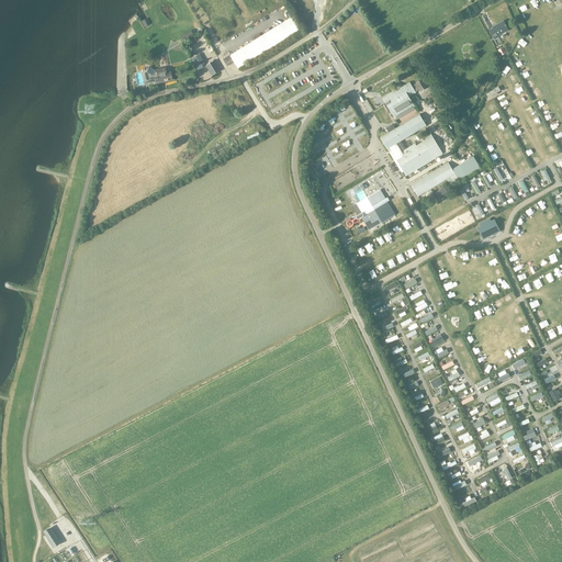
[(256,40),(229,56),(223,60),(227,67),(234,63),(238,68),(300,30),(292,18),(260,36),(259,34),(254,36),(256,40)]
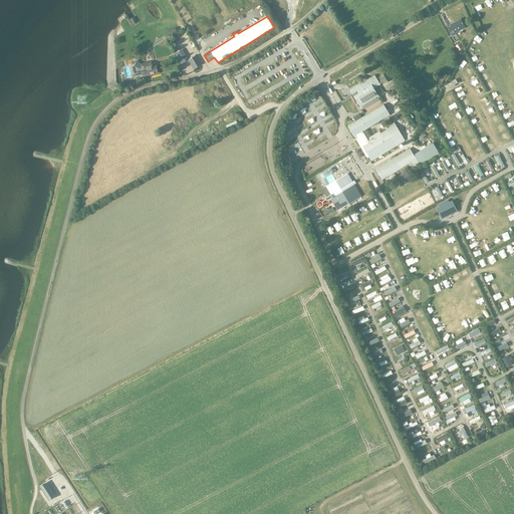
[(138,22),(135,17),(130,20),(133,25),(138,22)]
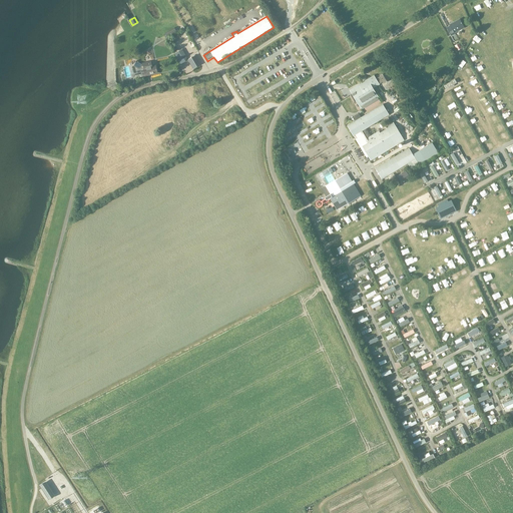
[(464,28),(459,20),(450,25),(450,26),(447,28),(451,36),(455,34),(454,33),(464,28)]
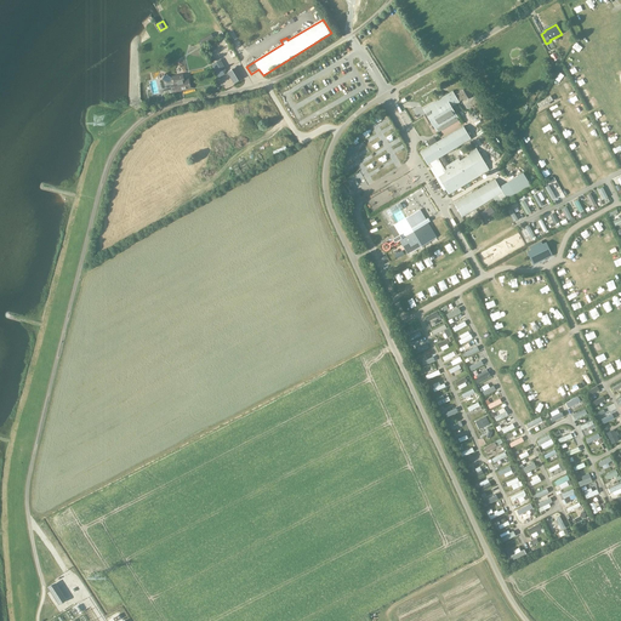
[(211,34),(199,40),(203,46),(214,39),(211,34)]
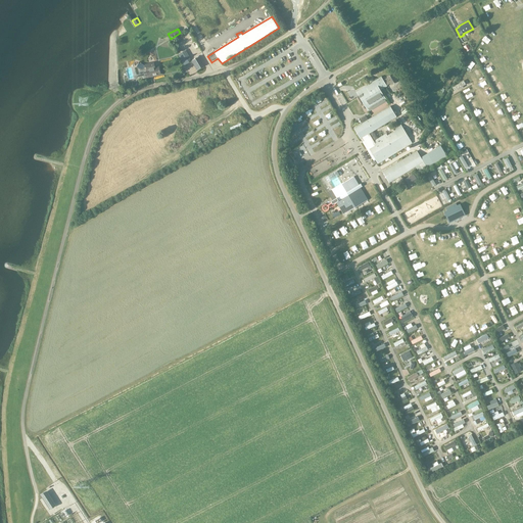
[(185,50),(178,55),(183,63),(188,60),(190,58),(186,50),(185,50)]
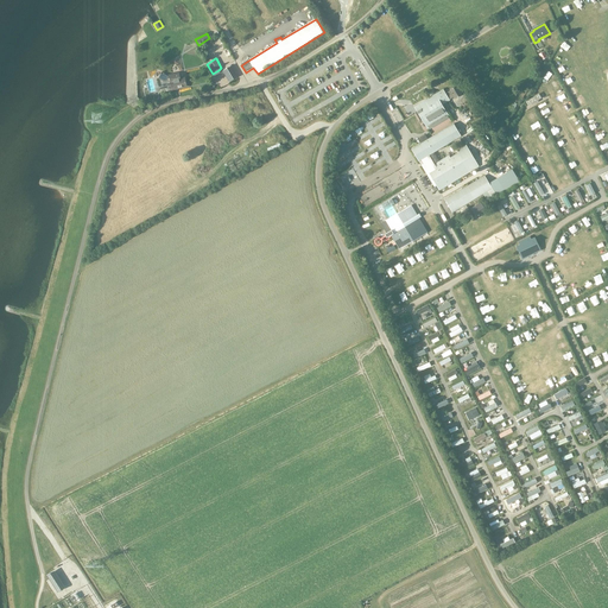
[(238,76),(232,67),(223,71),(229,82),(238,76)]
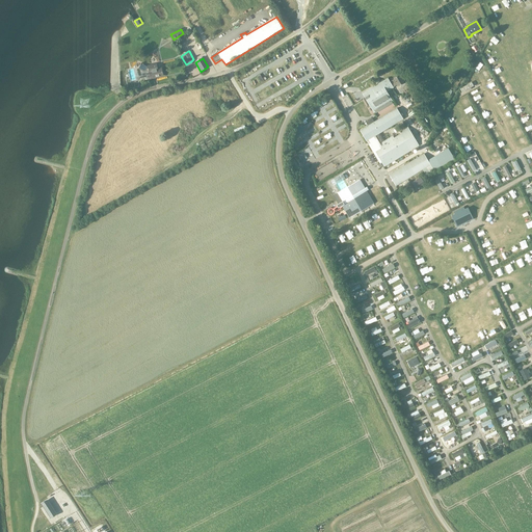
[(161,69),(158,70),(156,63),(148,65),(148,68),(141,63),(138,69),(145,73),(149,72),(151,79),(163,76),(161,69)]
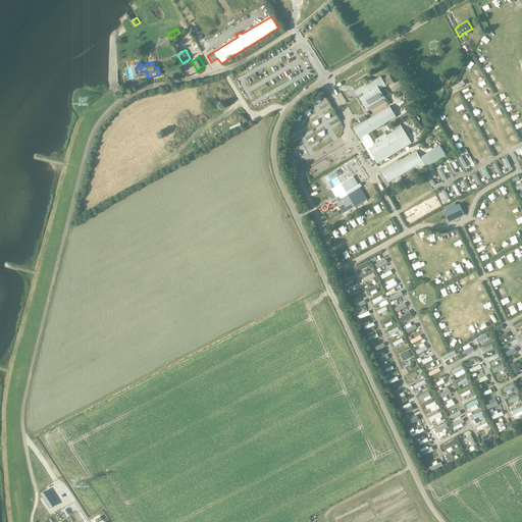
[(367,111),(385,100),(379,90),(385,87),(384,85),(388,83),(390,85),(397,82),(392,73),(385,77),(386,77),(382,81),(380,76),(356,92),(367,111)]
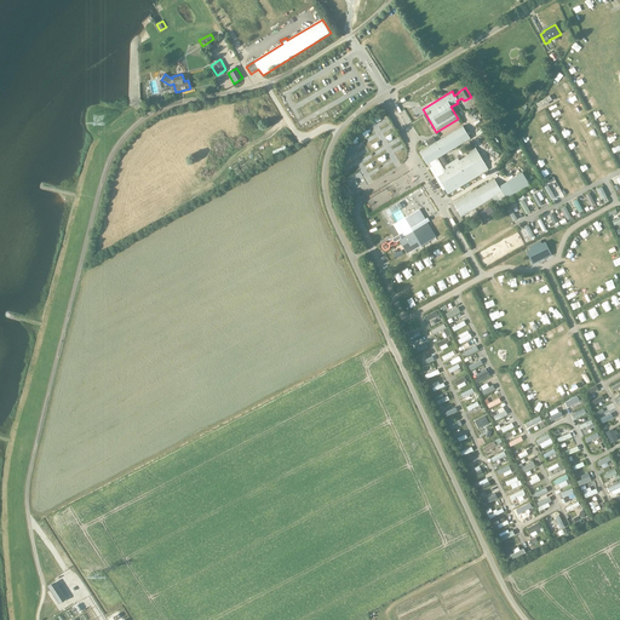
[(550,96),(535,104),(538,108),(552,101),(550,96)]
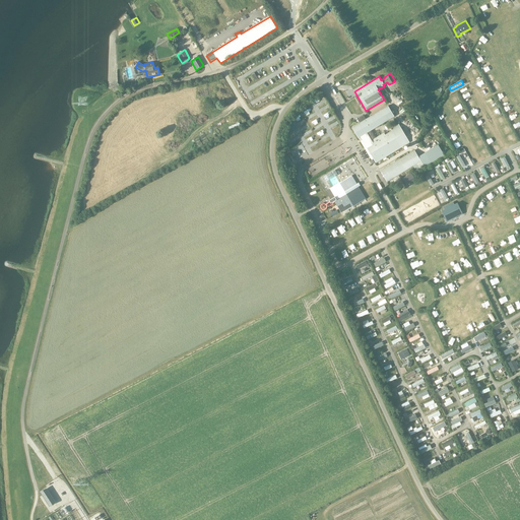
[(361,123),(351,128),(371,160),(373,159),(376,163),(409,142),(398,124),(390,129),(391,131),(385,135),(384,133),(372,140),(367,133),(394,117),(388,106),(366,120),(364,116),(358,119),(360,121),(361,123)]
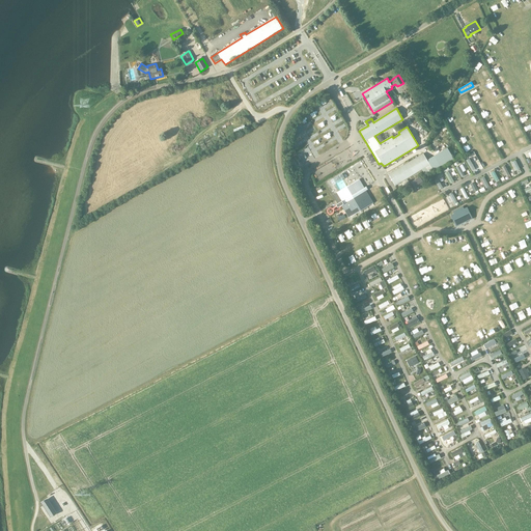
[(447,148),(427,161),(434,170),(453,158),(447,148)]
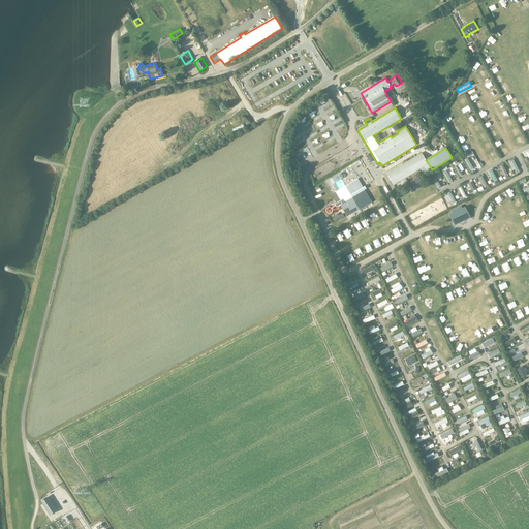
[(422,153),(386,174),(394,185),(421,168),(424,175),(432,169),(426,160),(422,153)]
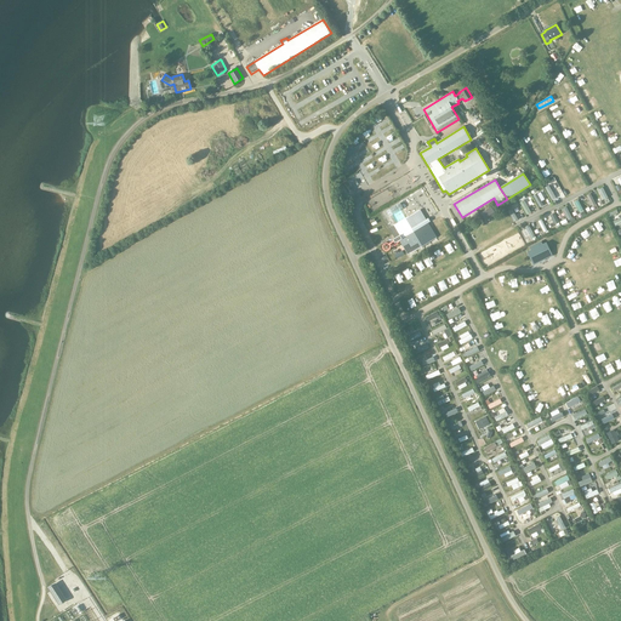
[(548,184),(543,187),(551,199),(556,197),(548,184)]
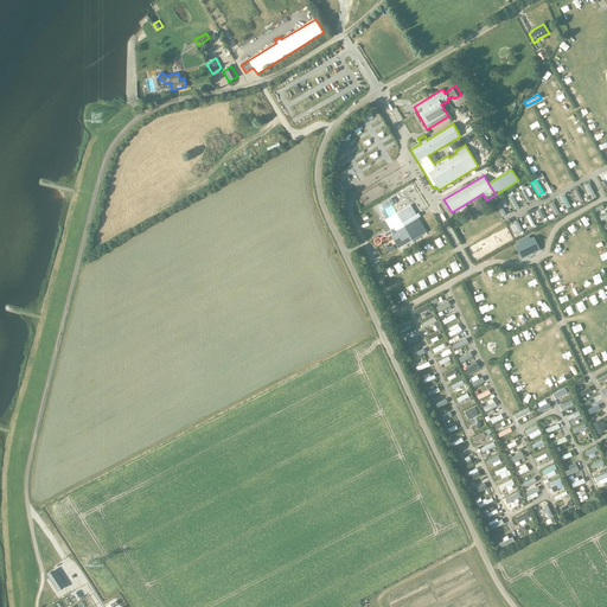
[(587,195),(593,192),(588,181),(582,184),(587,195)]
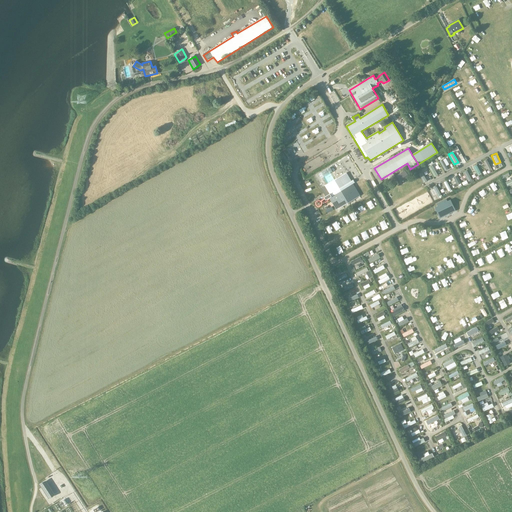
[(451,167),(448,162),(445,164),(442,157),(438,160),(444,171),(451,167)]
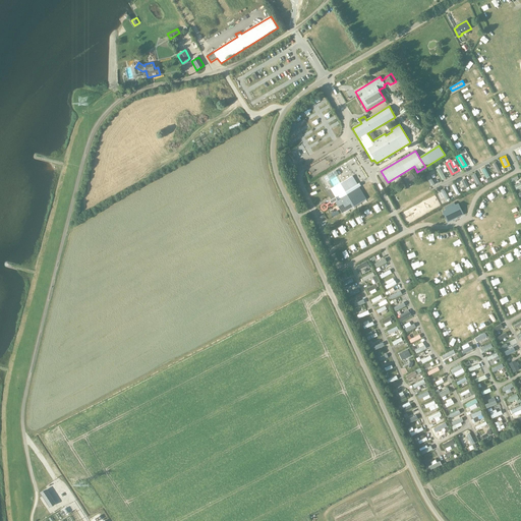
[(438,166),(440,165),(439,163),(433,166),(442,179),(444,177),(438,166)]
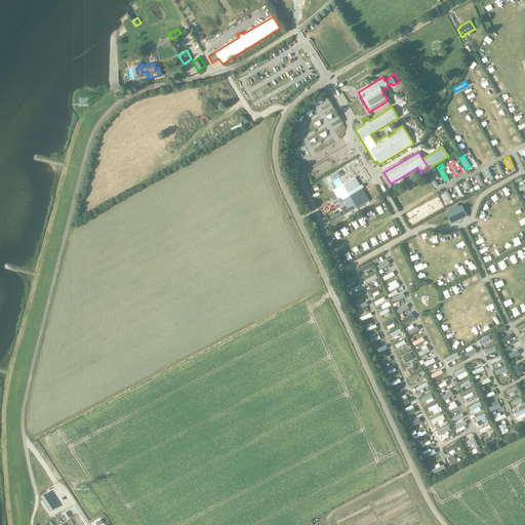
[(346,184),(338,171),(326,178),(333,191),(329,193),(333,201),(332,202),(334,205),(337,203),(345,215),(369,201),(362,189),(363,188),(364,188),(362,185),(360,186),(355,177),(346,184)]
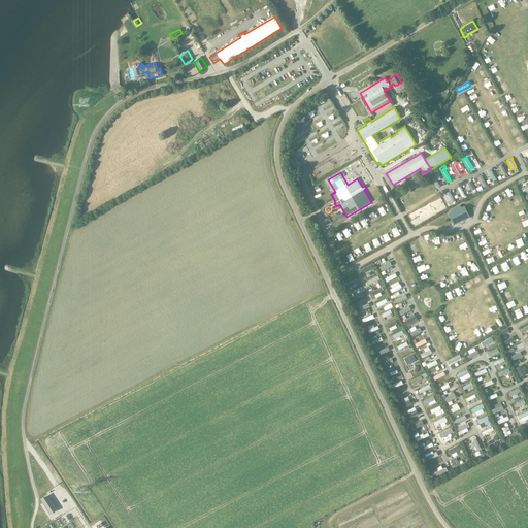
[(410,186),(413,189),(419,185),(422,183),(418,175),(408,182),(410,186)]
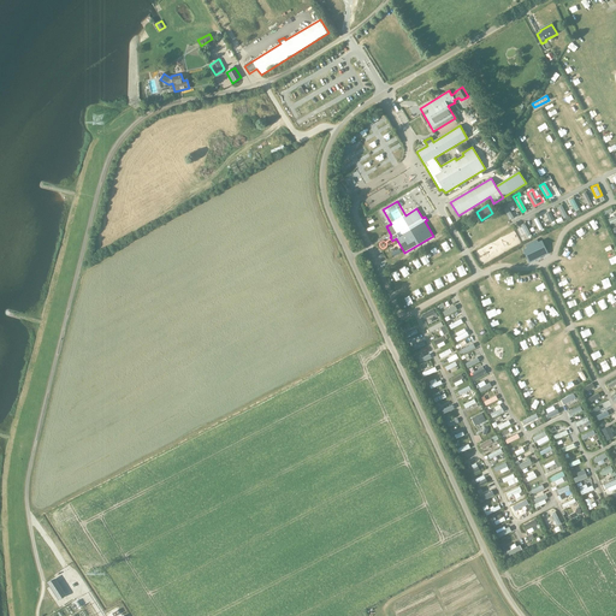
[(542,212),(544,217),(548,215),(549,220),(552,219),(549,209),(542,212)]
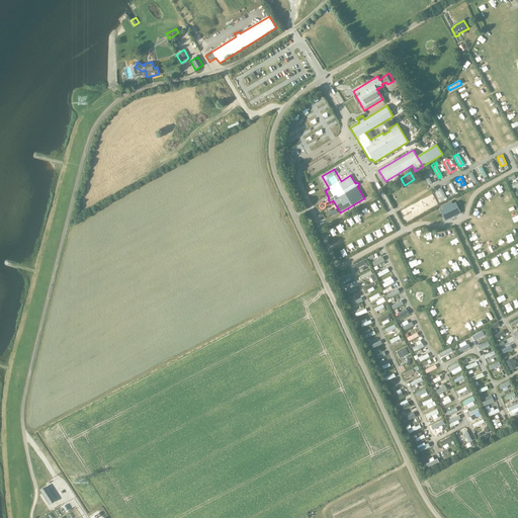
[(440,186),(437,188),(442,198),(445,197),(440,186)]
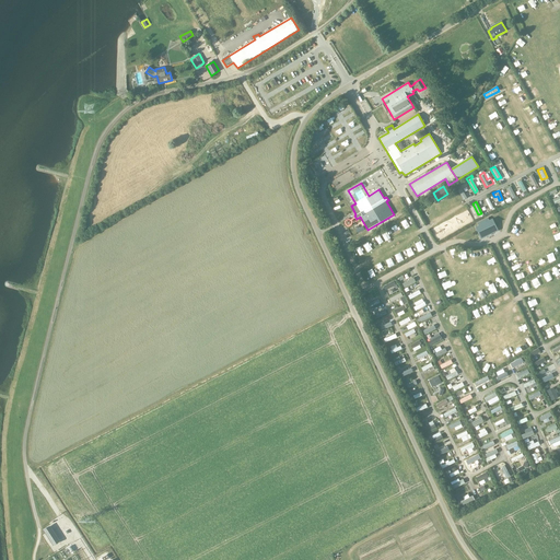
[(489,220),(488,218),(477,223),(478,225),(475,226),(479,236),(480,235),(482,238),(497,231),(496,229),(497,228),(492,219),(489,220)]
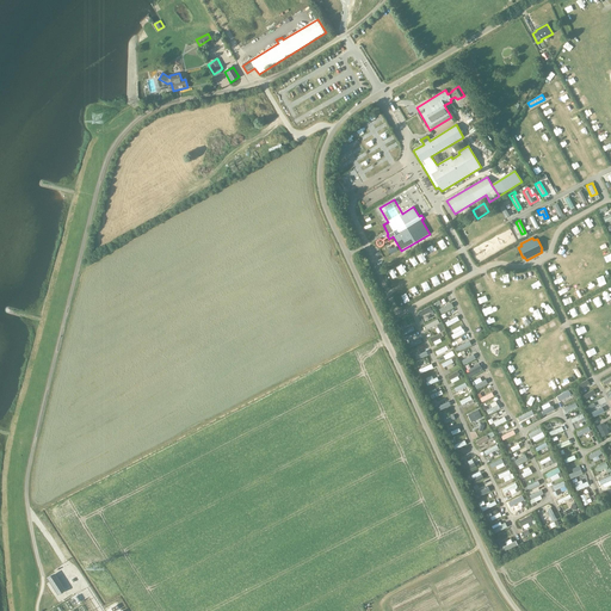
[(412,296),(418,294),(413,285),(407,288),(412,296)]
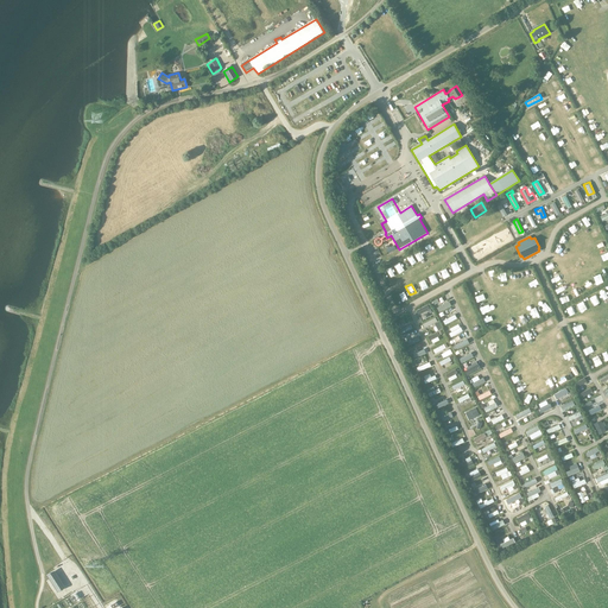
[(439,311),(451,305),(448,299),(436,305),(439,311)]
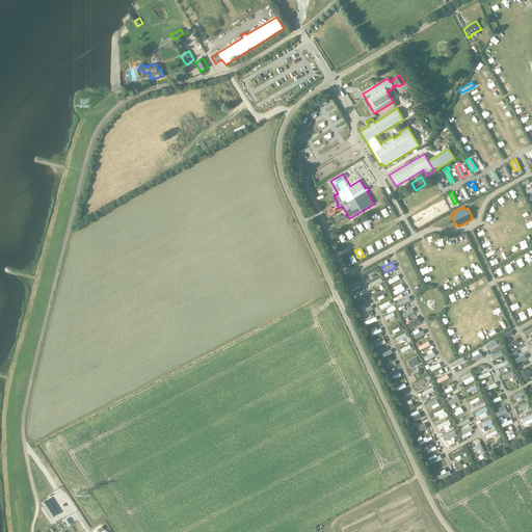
[(397,274),(387,278),(389,284),(399,278),(397,274)]
